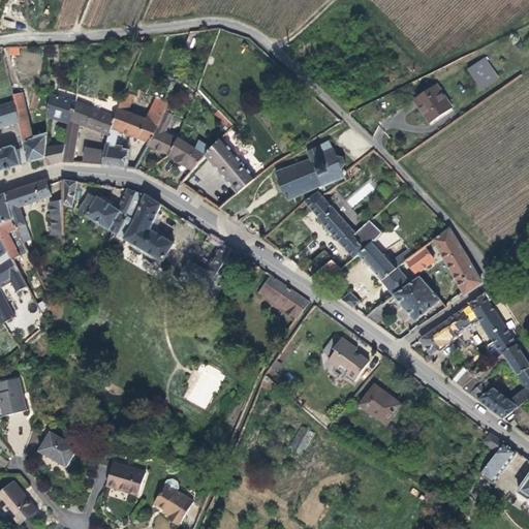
[(21,0),(5,0),(0,19),(0,22),(17,27),(25,1),(21,0)]
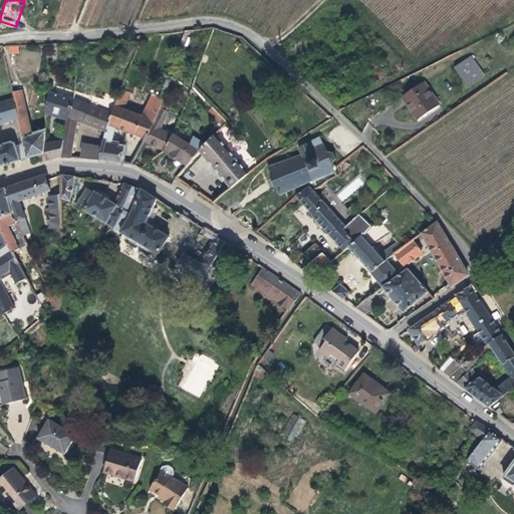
[(222,31),(213,27),(206,46),(215,50),(222,31)]
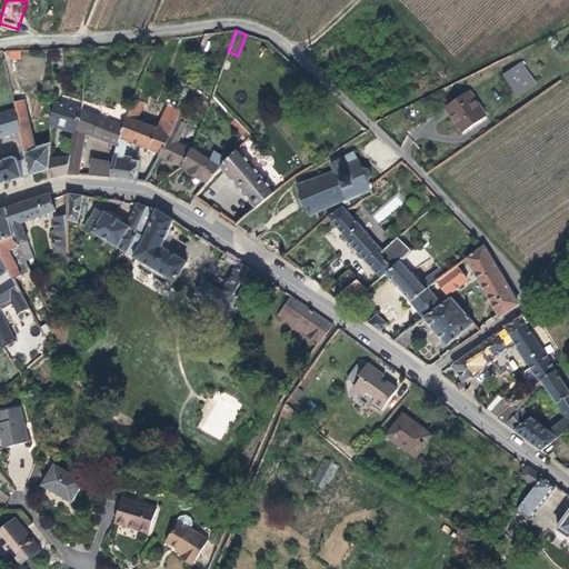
[(212,38),(205,35),(196,57),(203,61),(212,38)]
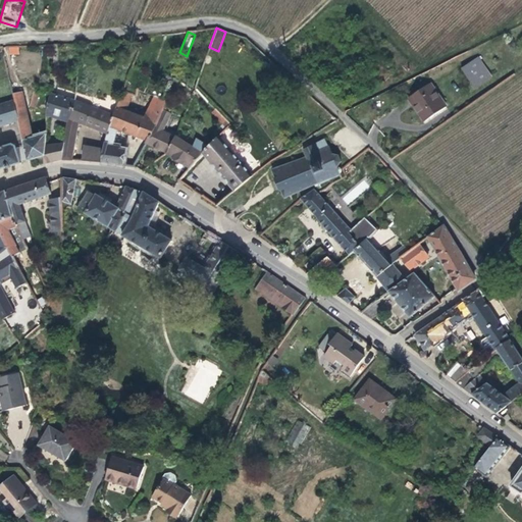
[(8,46),(8,54),(19,54),(18,46),(8,46)]
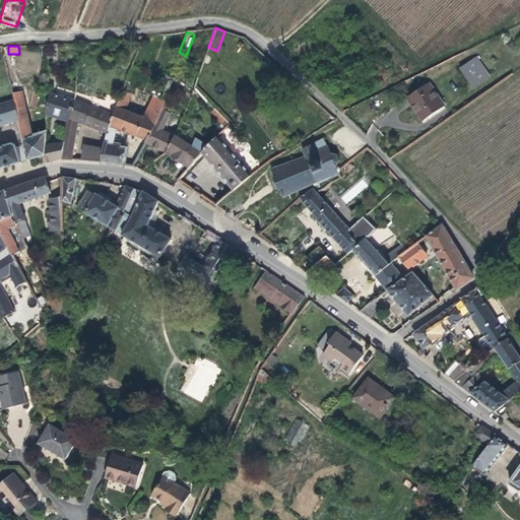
[(489,75),(475,56),(459,68),(472,86),(489,75)]
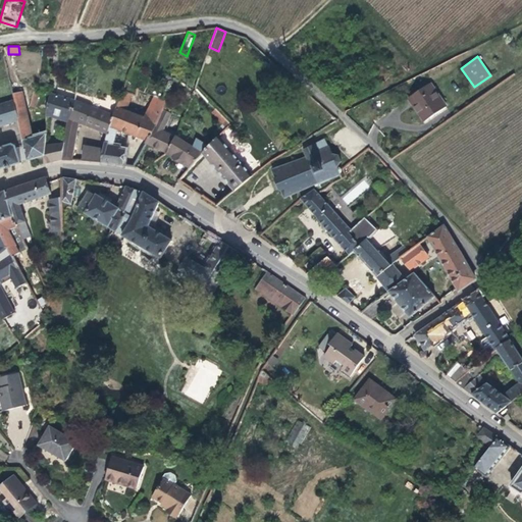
[(296,91),(300,86),(293,80),(289,86),(291,87),(296,91)]
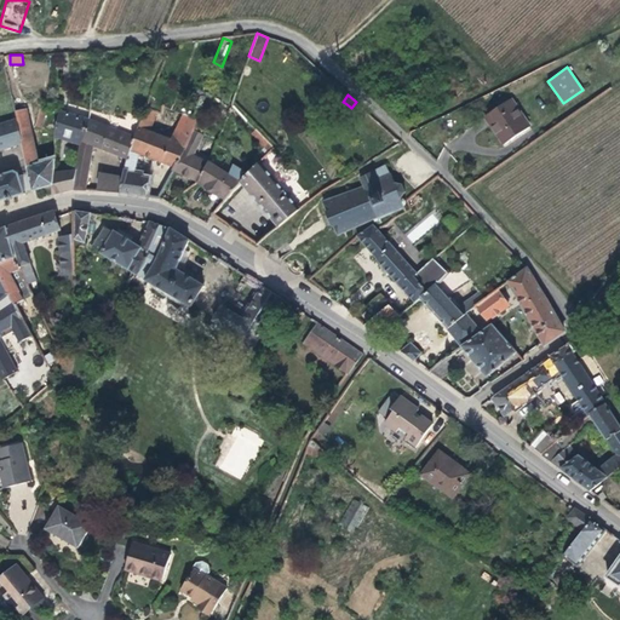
[(510,99),(491,113),(495,120),(491,124),(505,143),(529,126),(510,99)]
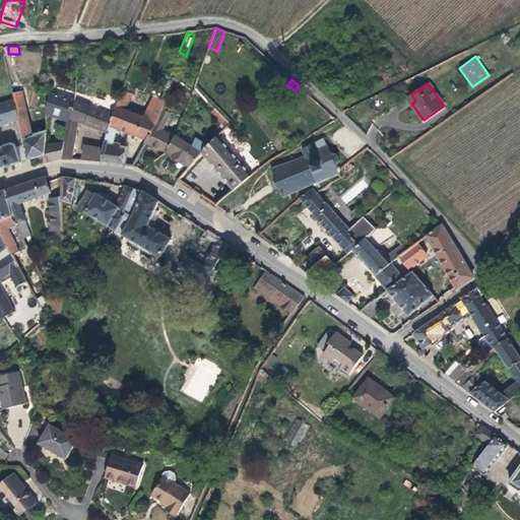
[(289,96),(295,90),(289,86),(284,92),(289,96)]
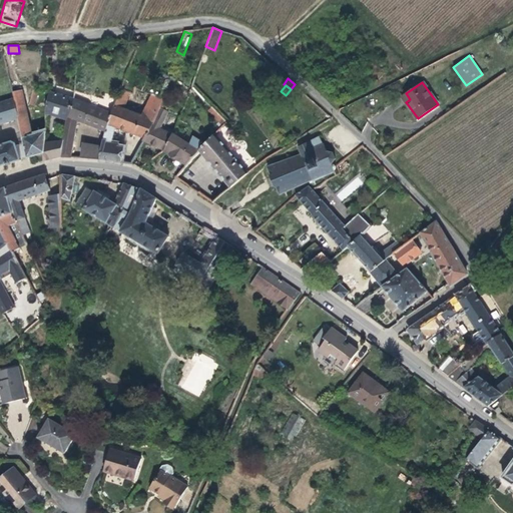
[(144,137),(158,109),(162,99),(150,94),(141,114),(123,108),(127,91),(118,88),(111,114),(108,124),(114,126),(144,137)]
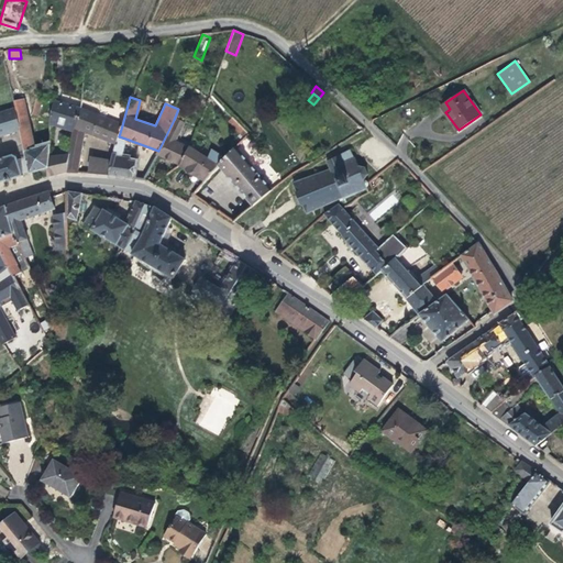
[(24,98),(12,100),(14,108),(17,116),(26,113),(24,98)]
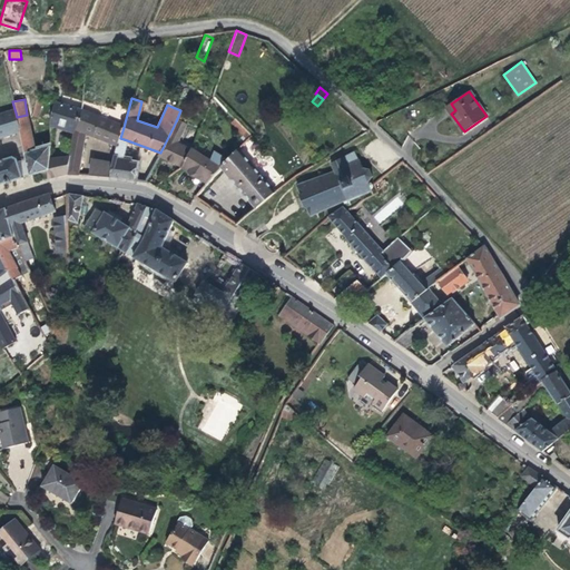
[(81,111),(81,110),(55,104),(50,120),(49,127),(55,127),(56,124),(75,129),(77,129),(81,111)]
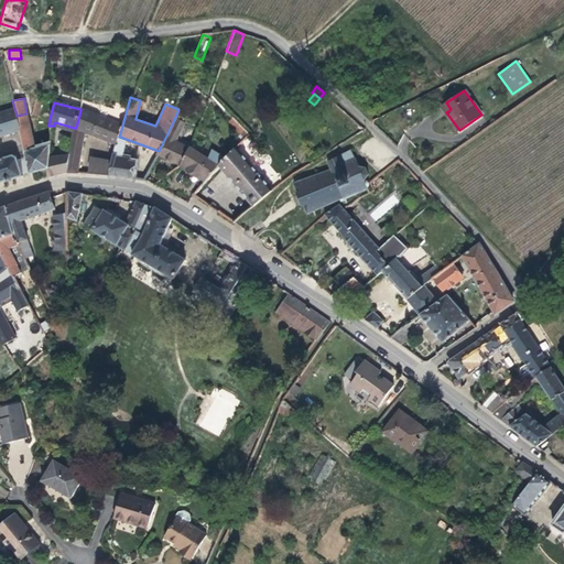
[(451,109),(446,102),(441,106),(446,112),(451,109)]
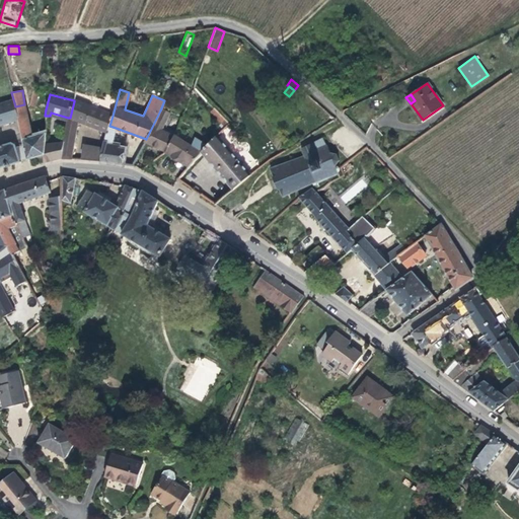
[(101,99),(95,98),(91,108),(85,124),(105,132),(106,132),(109,126),(113,116),(99,112),(101,99)]
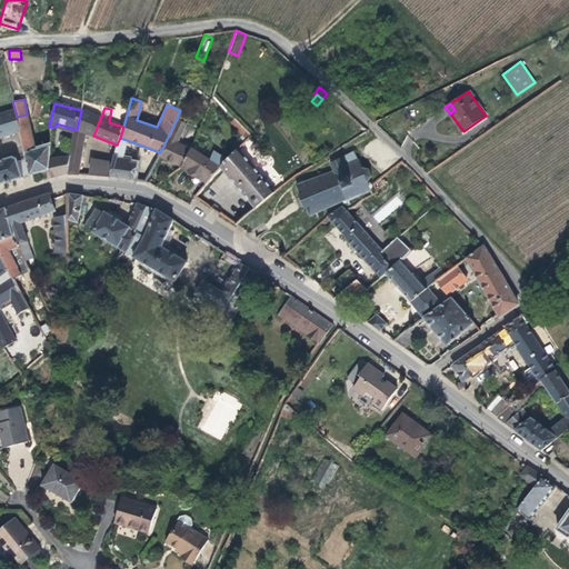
[(17,117),(15,109),(0,113),(0,137),(20,131),(17,117)]
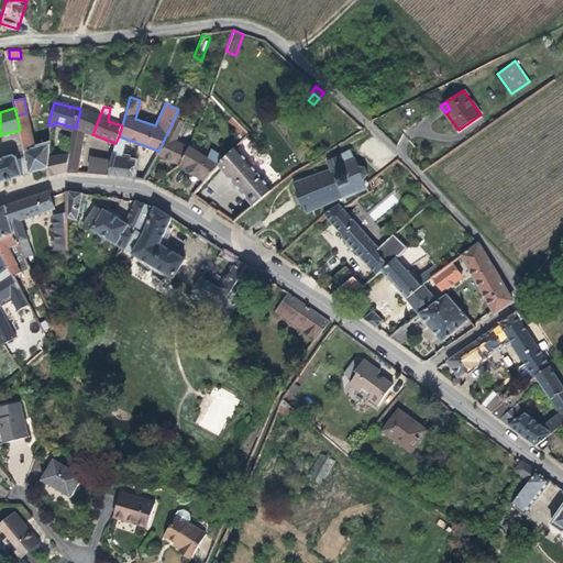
[(92,134),(99,118),(80,110),(76,128),(74,128),(70,153),(67,172),(80,173),(80,167),(78,166),(84,131),(92,134)]
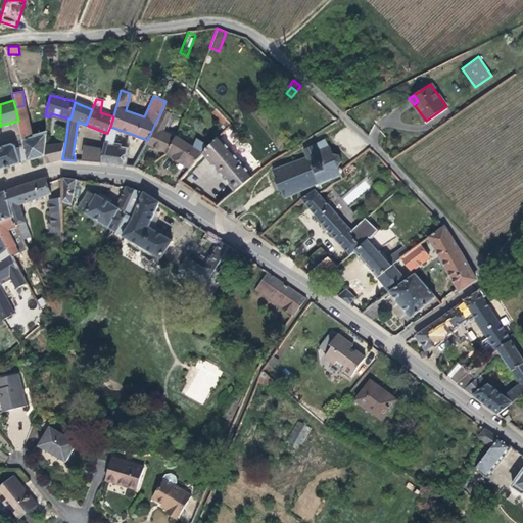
[(33,138),(25,105),(15,107),(18,121),(28,161),(43,156),(44,145),(45,134),(33,138)]
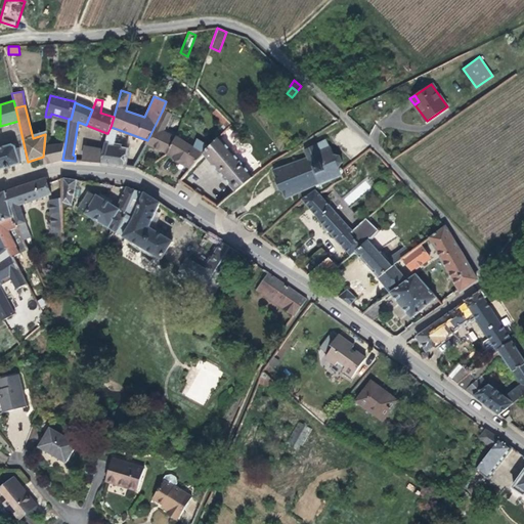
[(226,128),(228,125),(213,108),(211,112),(226,128)]
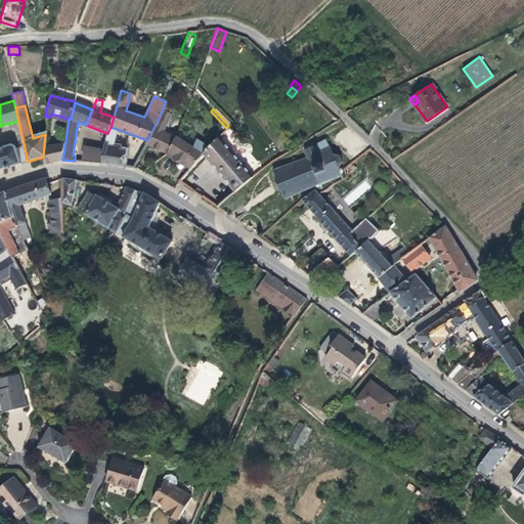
[(168,154),(174,137),(177,130),(165,124),(169,116),(162,112),(147,140),(145,142),(168,154)]
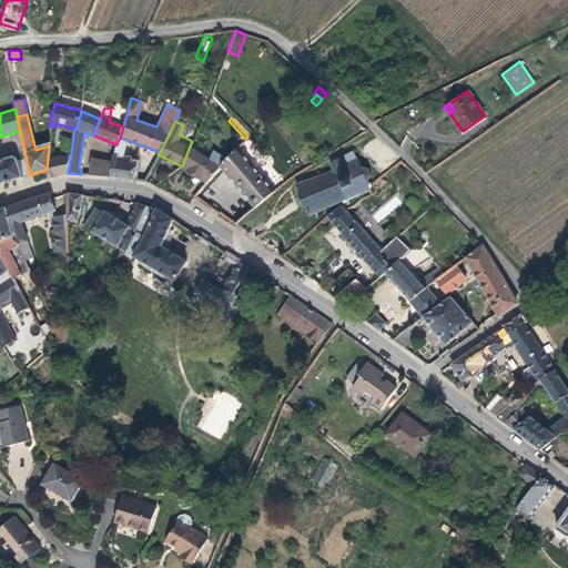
[(245,139),(237,146),(240,149),(247,141),(249,141),(252,138),(249,134),(247,135),(245,139)]
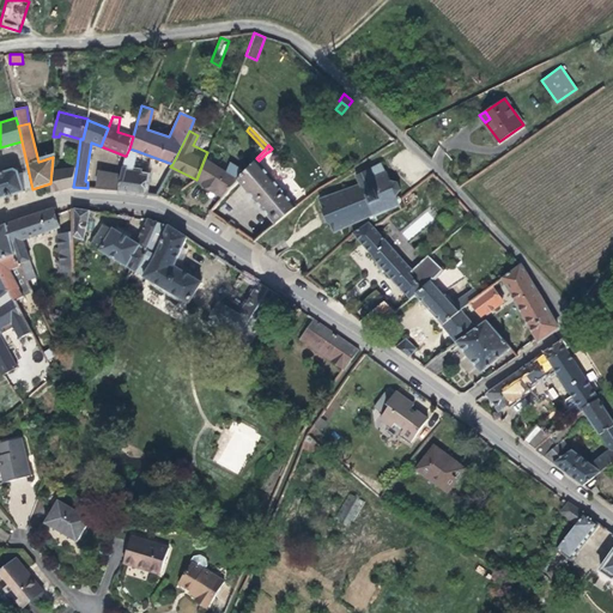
[(132,170),(137,151),(129,149),(126,156),(125,156),(121,176),(119,190),(145,194),(147,176),(139,175),(140,173),(132,170)]
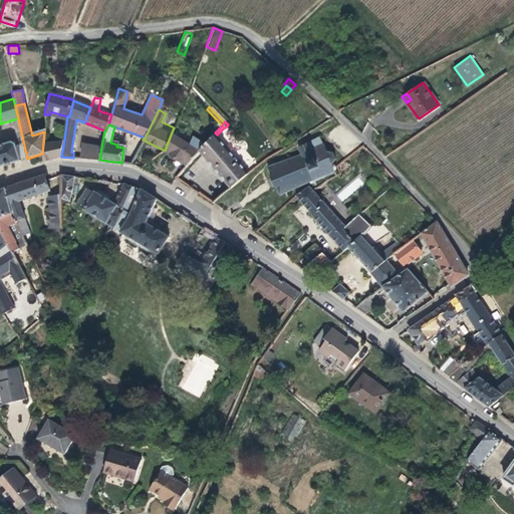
[(232,187),(248,173),(214,134),(205,145),(199,151),(232,187)]
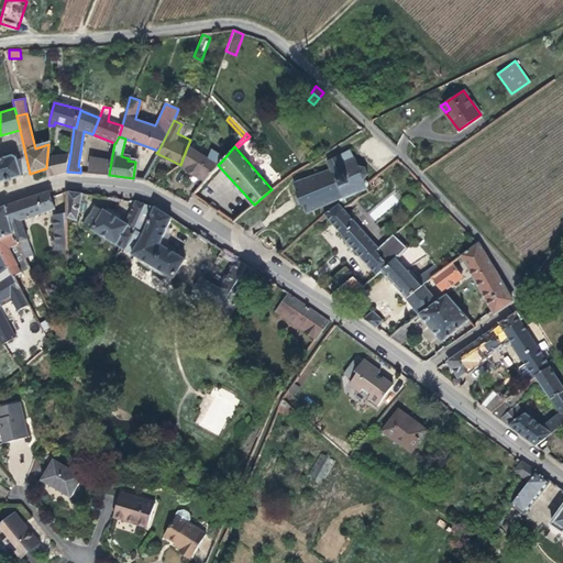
[(205,180),(218,165),(224,158),(210,151),(206,161),(187,147),(180,165),(205,180)]
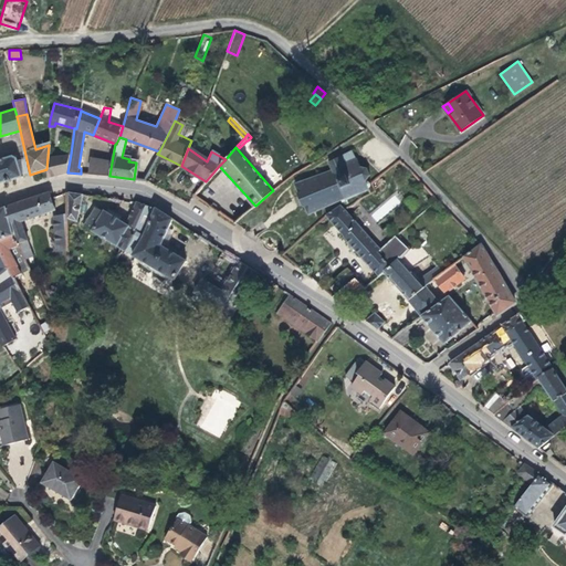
[(369,188),(371,185),(369,184),(367,184),(366,182),(370,177),(367,169),(362,168),(356,157),(355,158),(352,150),(328,161),(332,170),(295,185),(300,194),(299,195),(304,209),(305,208),(310,216),(345,200),(346,202),(370,191),(369,188)]
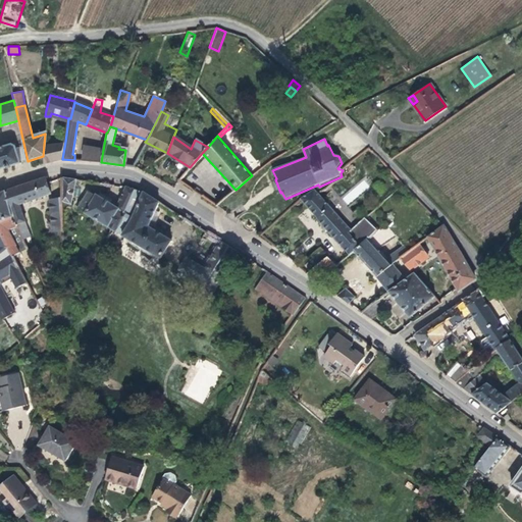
[(62,159),(65,142),(44,145),(43,156),(44,164),(62,159)]
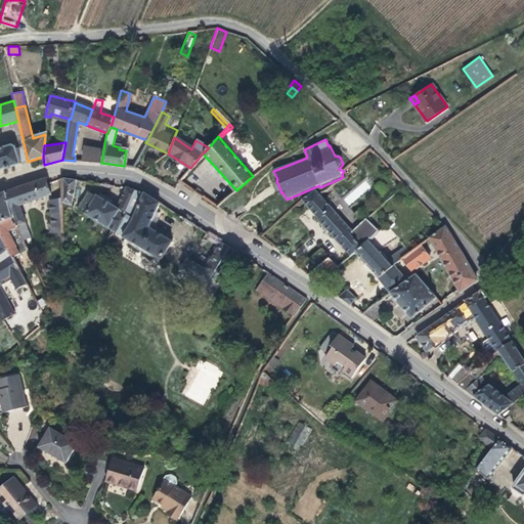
[(0,170),(20,164),(15,146),(11,144),(0,147),(0,170)]
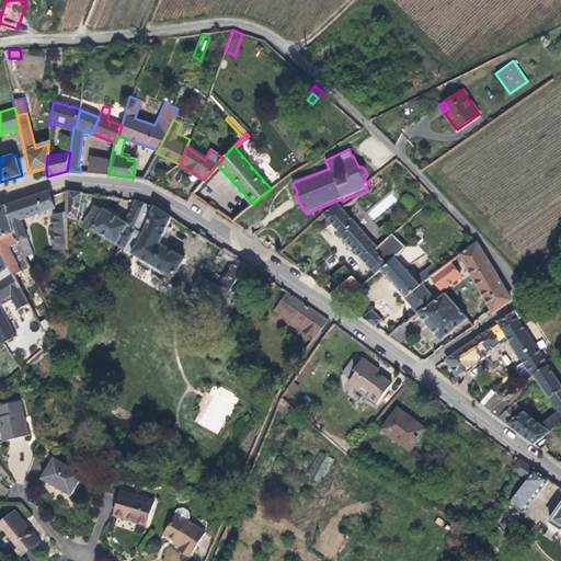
[(90,156),(89,173),(109,174),(111,161),(90,156)]
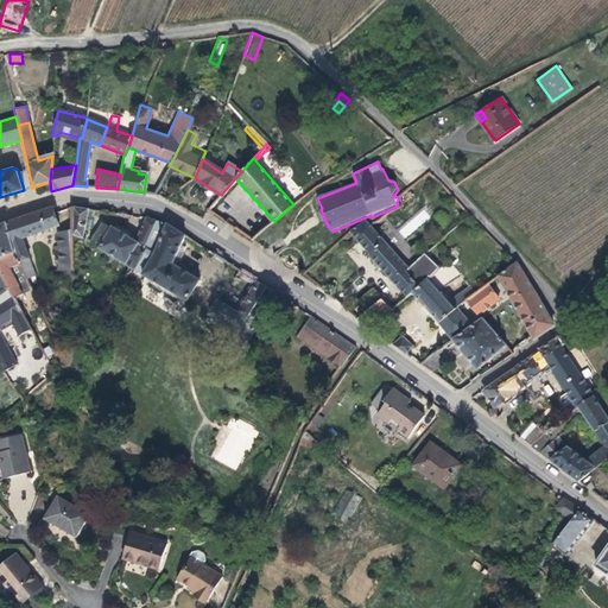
[(6,222),(14,252),(18,263),(29,259),(21,239),(58,227),(52,207),(6,222)]
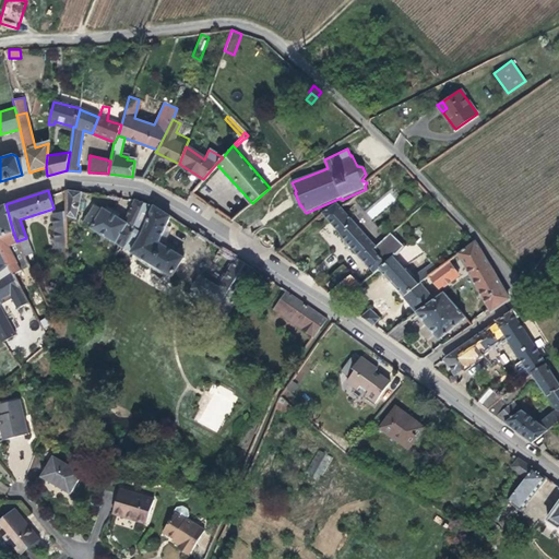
[(82,192),(67,190),(68,212),(68,215),(76,221),(82,192)]
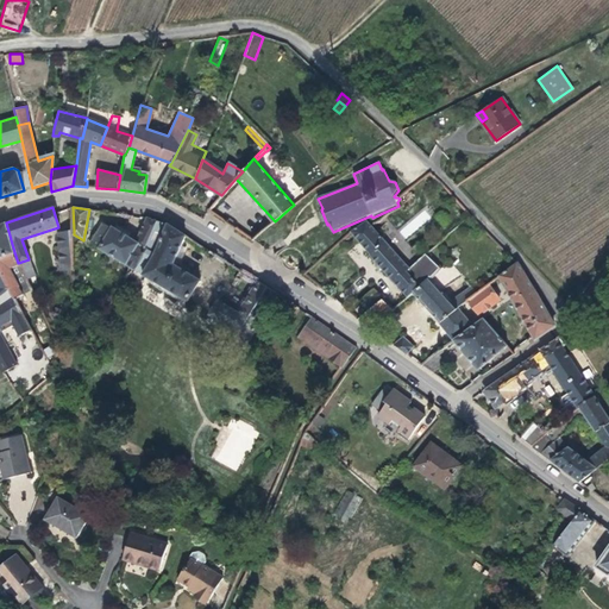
[(156,221),(146,218),(137,242),(113,227),(113,228),(106,225),(104,225),(93,244),(136,269),(148,249),(144,248),(156,221)]
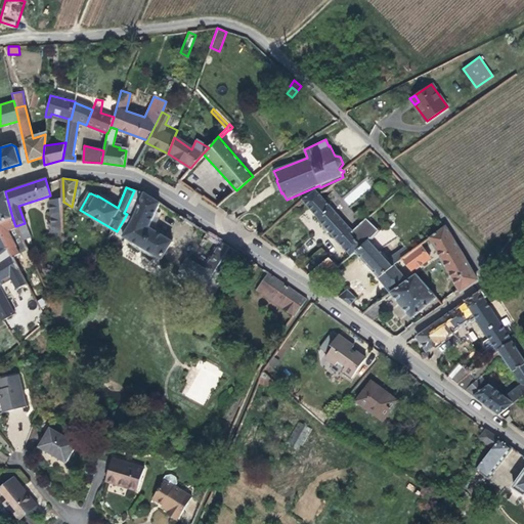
[(146,194),(134,190),(124,213),(127,214),(117,231),(135,243),(162,258),(172,242),(148,227),(160,203),(146,194)]
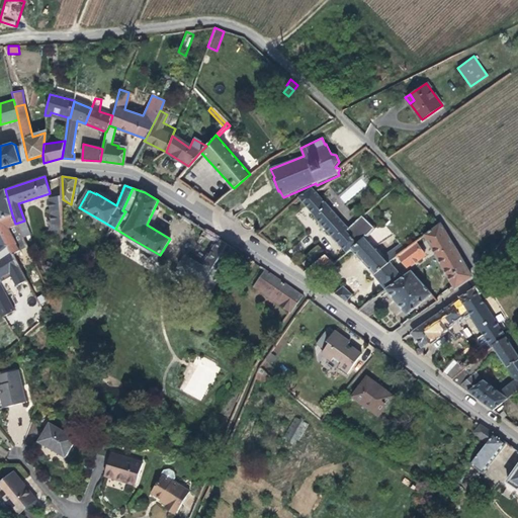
[(375,229),(363,217),(359,221),(350,230),(313,188),(299,199),(315,216),(315,218),(347,254),(351,250),(366,238),(375,229)]
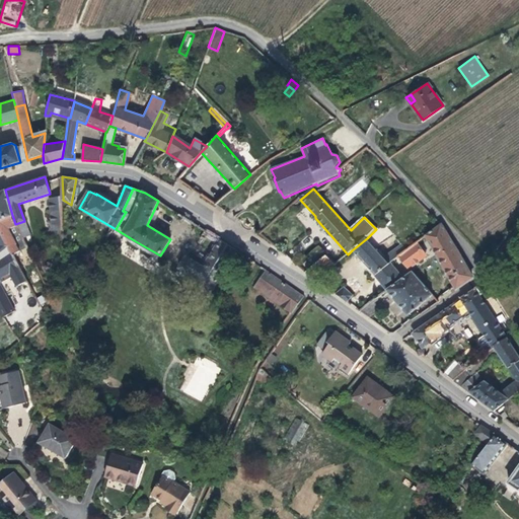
[(0,192),(0,219),(12,215),(5,190),(0,192)]
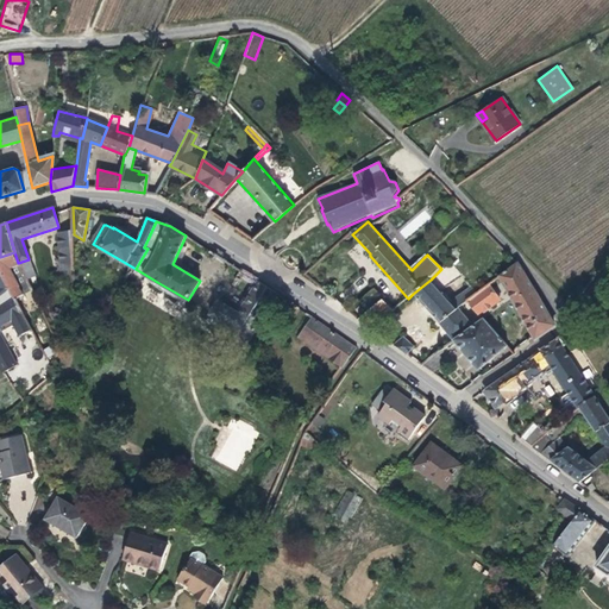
[(74,234),(74,231),(57,236),(60,257),(60,282),(75,280),(76,271),(74,234)]
